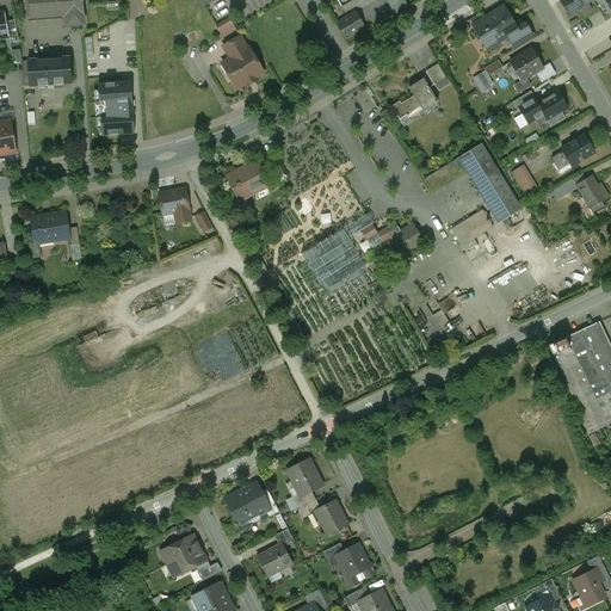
[(66,0),(30,0),(31,18),(67,14),(66,0)]
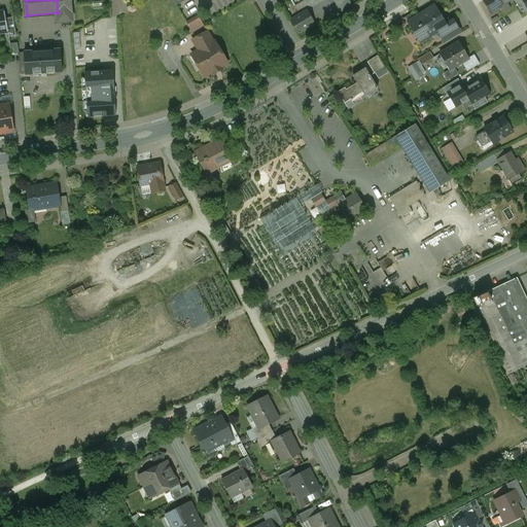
[(69,0),(57,0),(58,12),(58,22),(71,21),(69,0)]
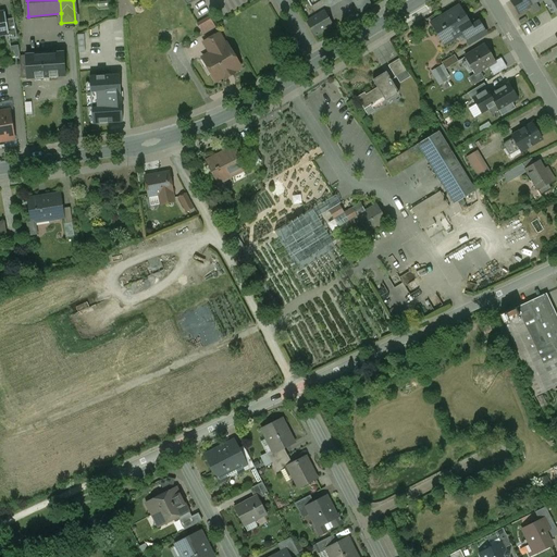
[(368,0),(353,0),(358,12),(371,5),(368,0)]
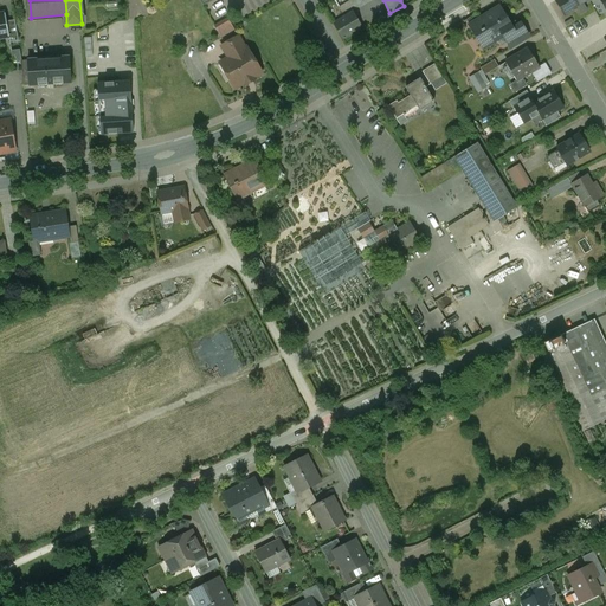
[(568,0),(558,0),(556,1),(556,2),(558,2),(565,14),(565,15),(566,14),(577,8),(577,7),(572,0),(568,0),(569,0),(568,0)]
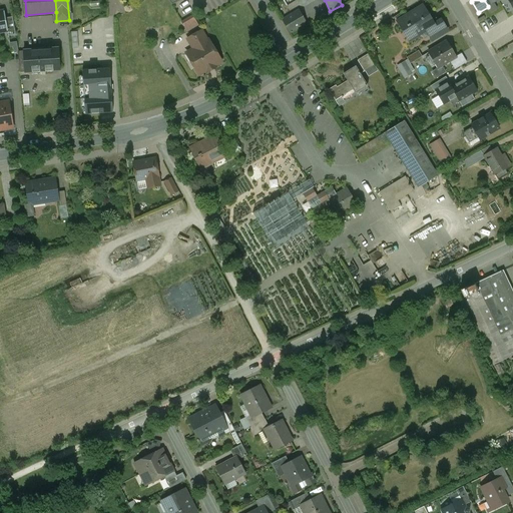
[(423,6),(397,22),(402,31),(407,28),(413,38),(426,30),(434,25),(423,6)]
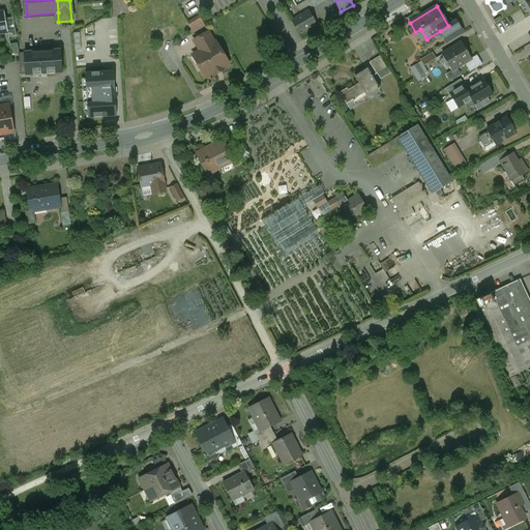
[(307,11),(292,21),(299,33),(316,24),(307,11)]
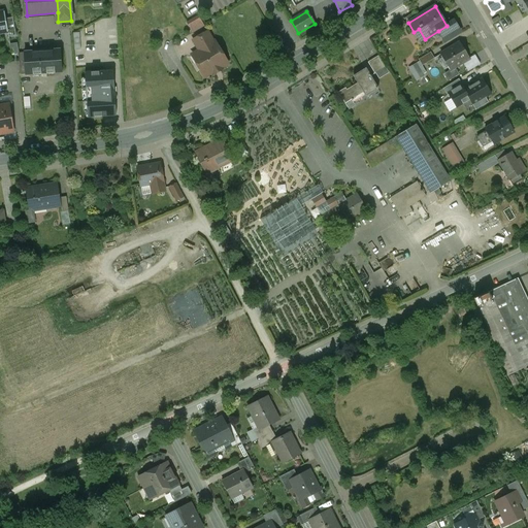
[(193,33),(204,26),(198,17),(187,24),(193,33)]
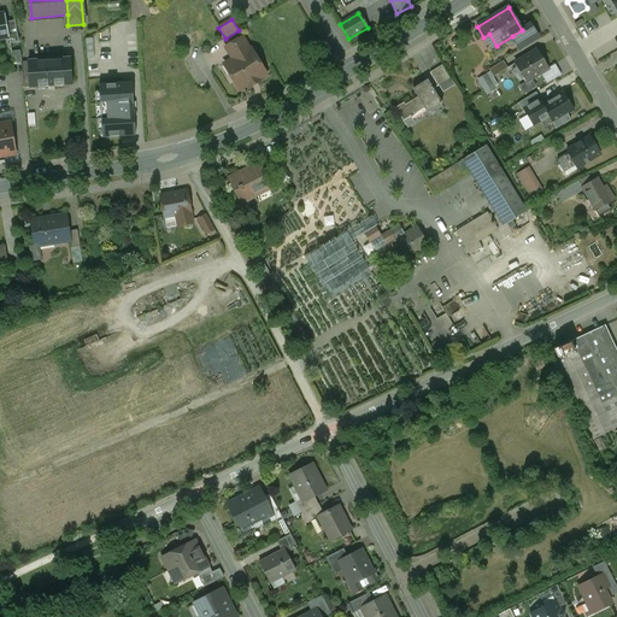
[(15,21),(6,22),(10,37),(9,37),(10,43),(18,42),(15,21)]
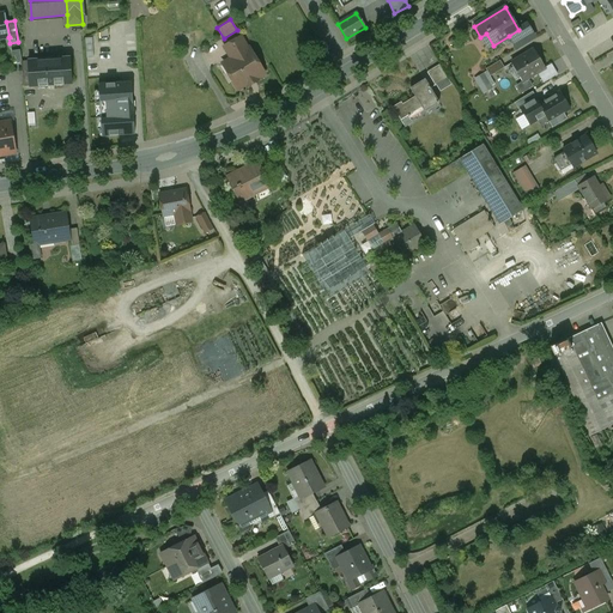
[(527,24),(519,30),(509,36),(516,48),(534,37),(527,24)]
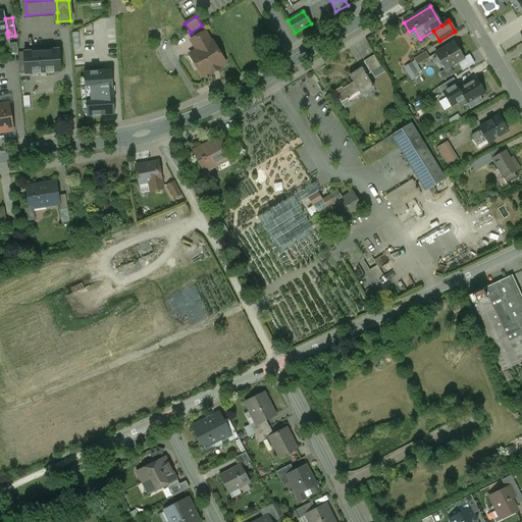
[(205,32),(191,41),(197,50),(211,42),(205,32)]
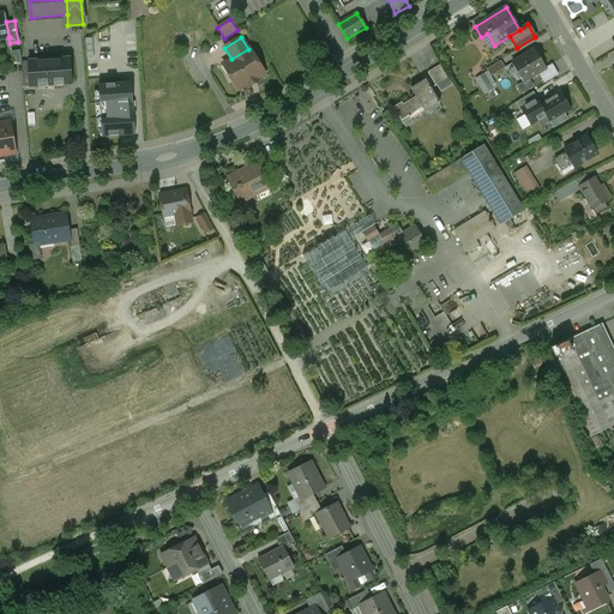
[(232,59),(223,64),(233,80),(232,83),(236,91),(239,91),(242,90),(242,86),(264,74),(250,48),(248,49),(232,59)]
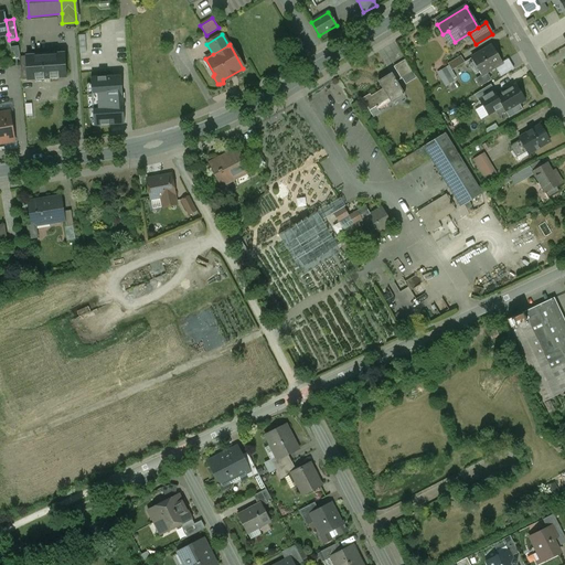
[(491,45),(471,59),(481,75),(502,63),(491,45)]
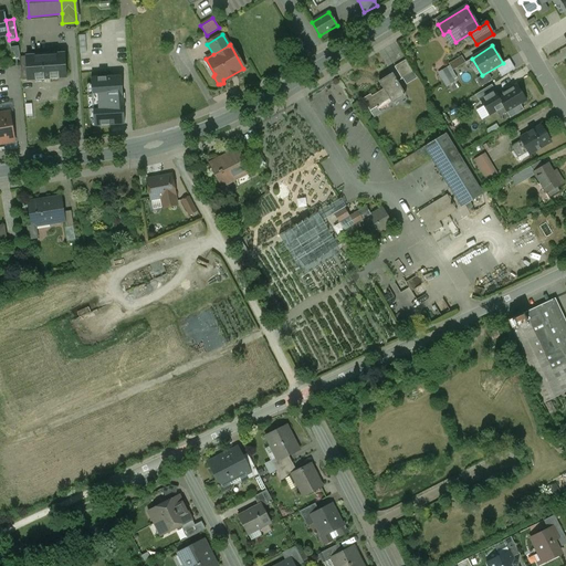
[(64,54),(25,56),(28,80),(37,80),(37,76),(43,76),(44,80),(50,80),(50,75),(58,75),(58,77),(66,77),(64,54)]
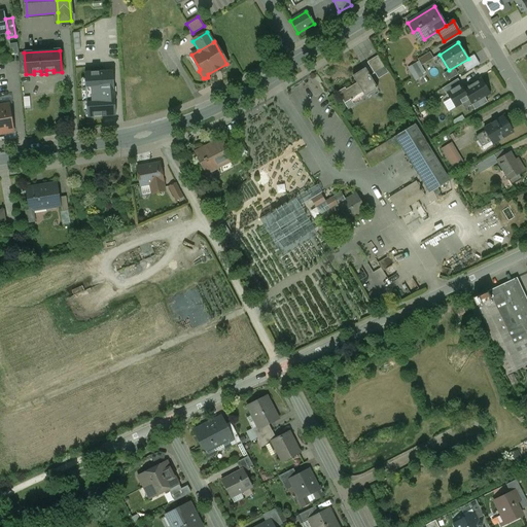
[(429,51),(407,66),(415,79),(426,73),(421,65),(433,58),(429,51)]
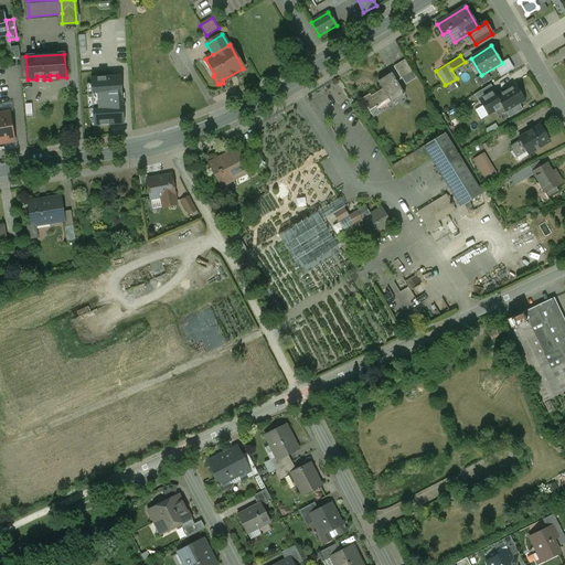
[(405,60),(393,67),(401,80),(412,72),(405,60)]
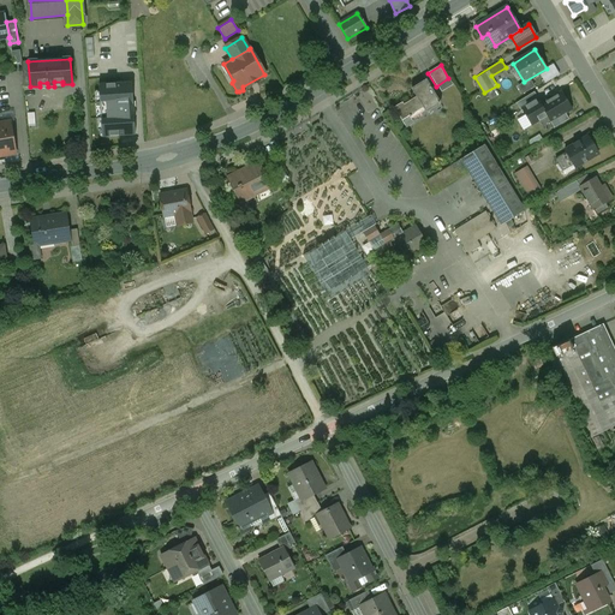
[(425,81),(412,89),(417,97),(404,105),(402,102),(394,108),(399,117),(407,113),(408,117),(423,108),(425,112),(440,103),(425,81)]
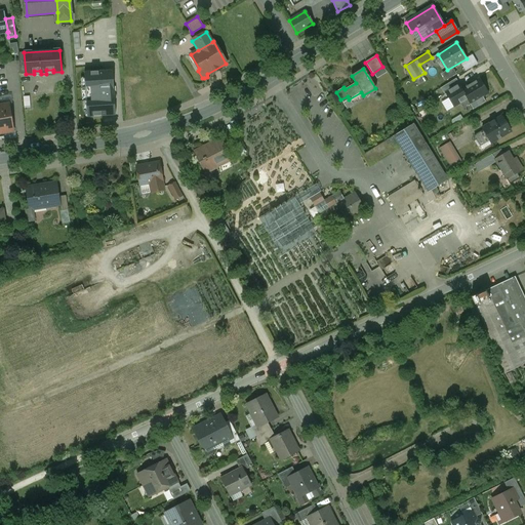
[(113,71),(85,73),(88,118),(116,116),(113,71)]
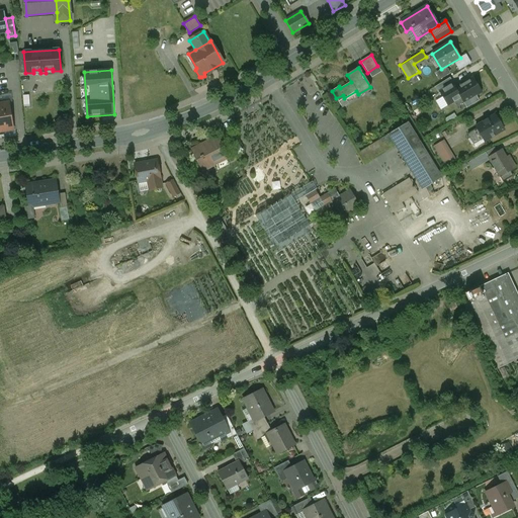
[(457,87),(463,98),(461,99),(463,103),(481,92),(472,78),(457,87)]
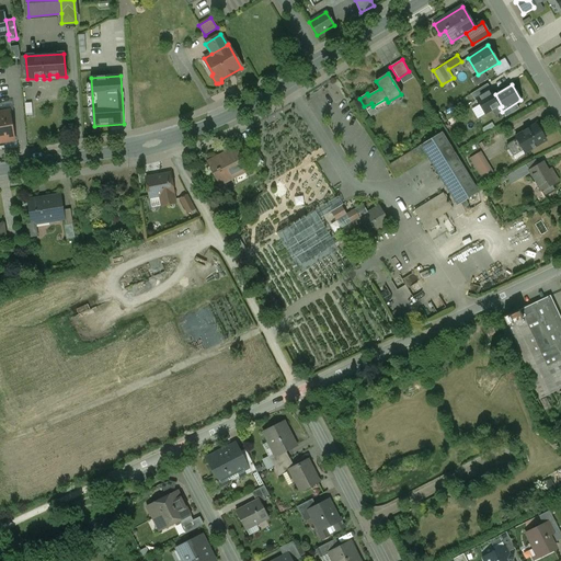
[(491,87),(473,98),(484,117),(500,107),(502,106),(495,94),(491,87)]
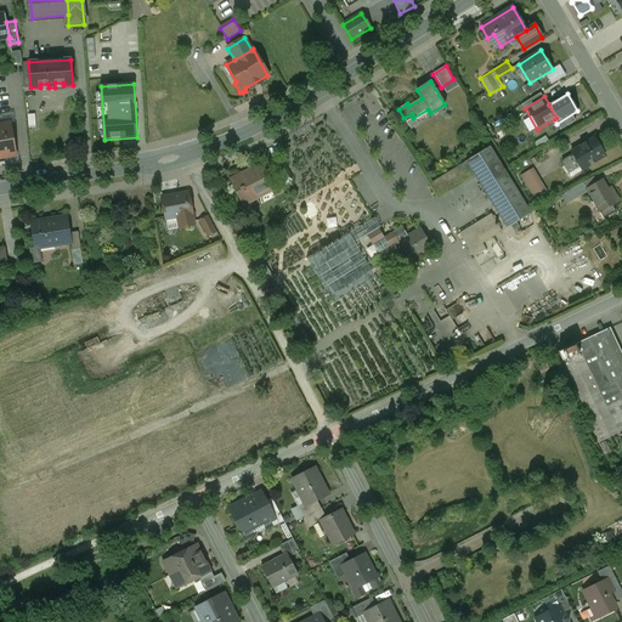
[(10,123),(0,124),(0,141),(13,140),(10,123)]
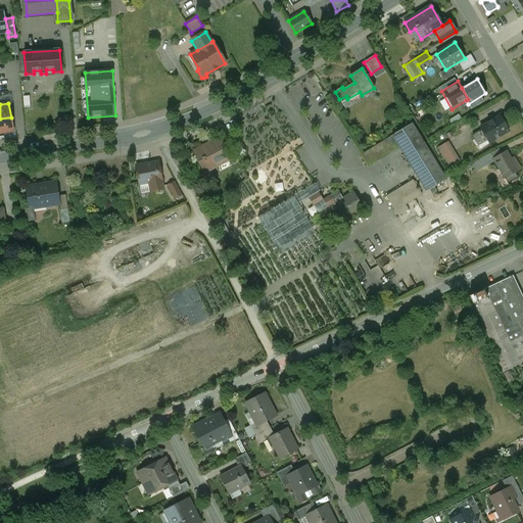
[(500,115),(480,128),(481,130),(487,140),(489,143),(509,131),(500,115)]
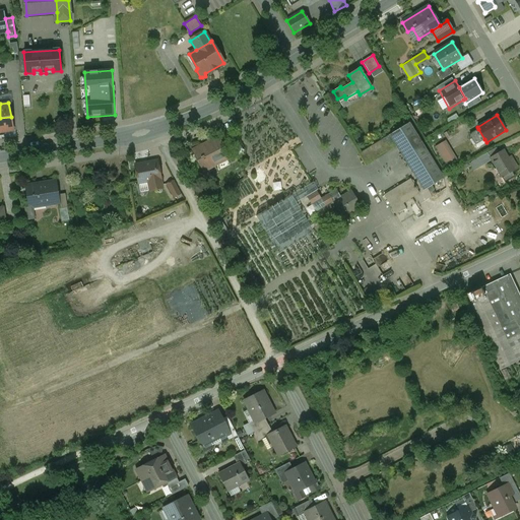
[(11,117),(0,118),(0,132),(13,130),(11,117)]
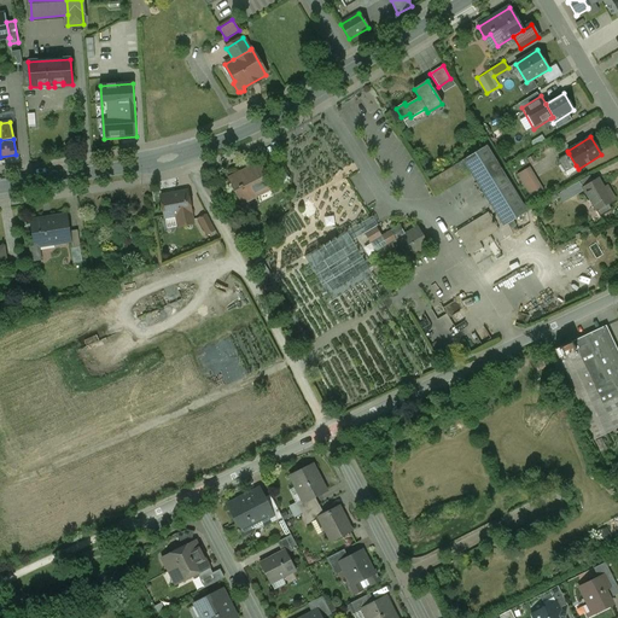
[(472,173),(505,226),(526,213),(485,147),(464,159),(464,161),(427,182),(426,184),(435,196),(472,173)]
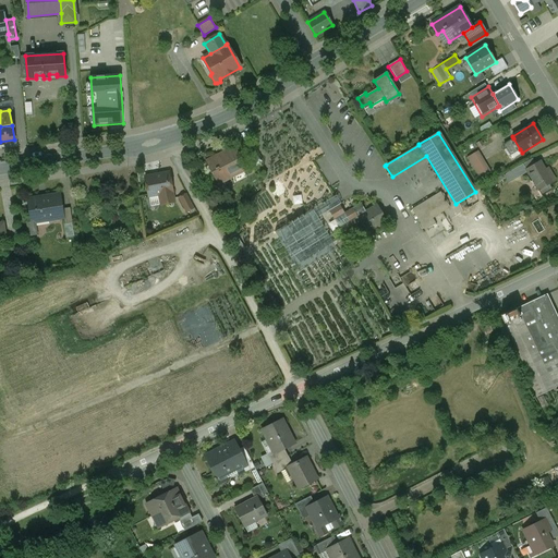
[(513,138),(504,145),(510,155),(520,149),(513,138)]
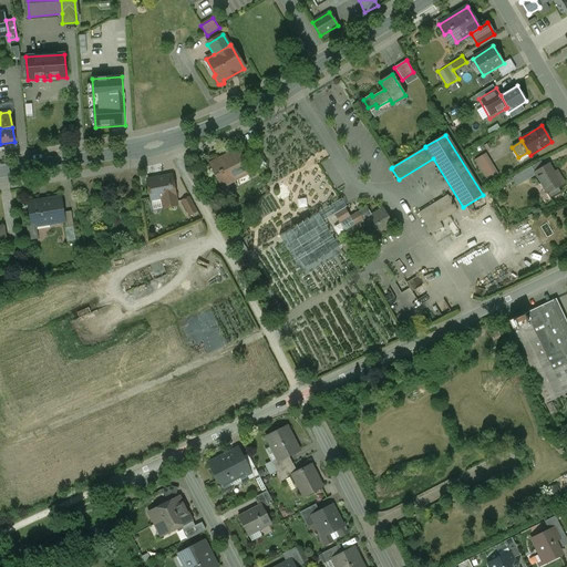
[(238,151),(210,164),(220,186),(249,172),(238,151)]
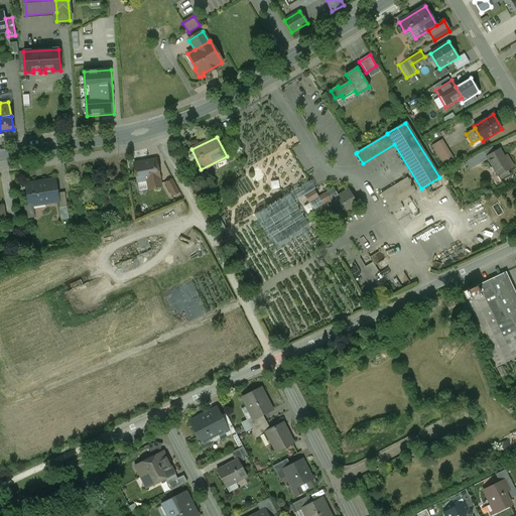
[(487,156),(487,157),(498,175),(507,170),(511,168),(500,149),(487,156)]
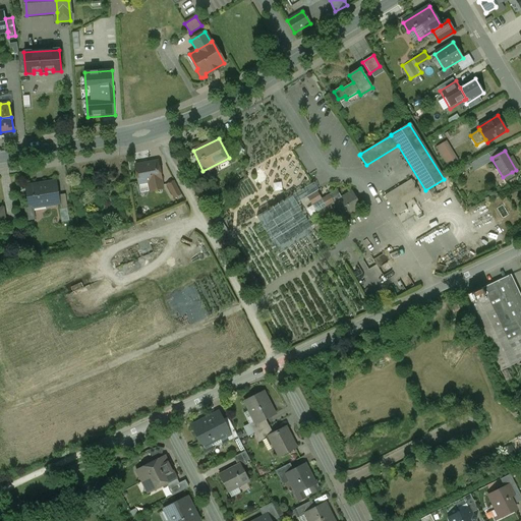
[(488,154),(478,159),(470,164),(475,171),(483,166),(482,164),(491,159),(491,158),(488,154)]
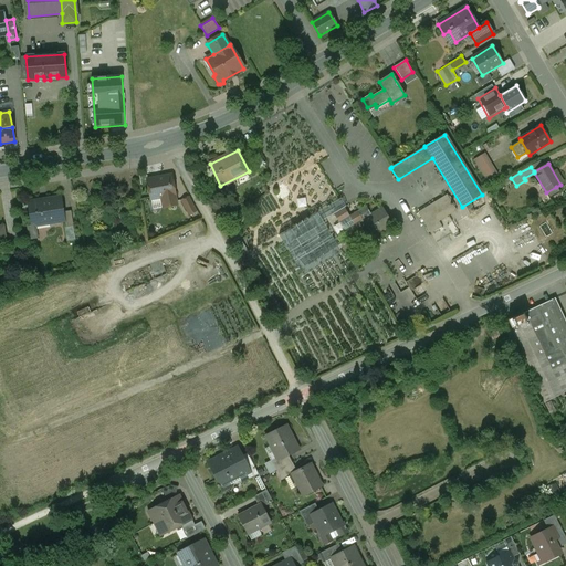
[(494,177),(489,168),(481,173),(486,181),(494,177)]
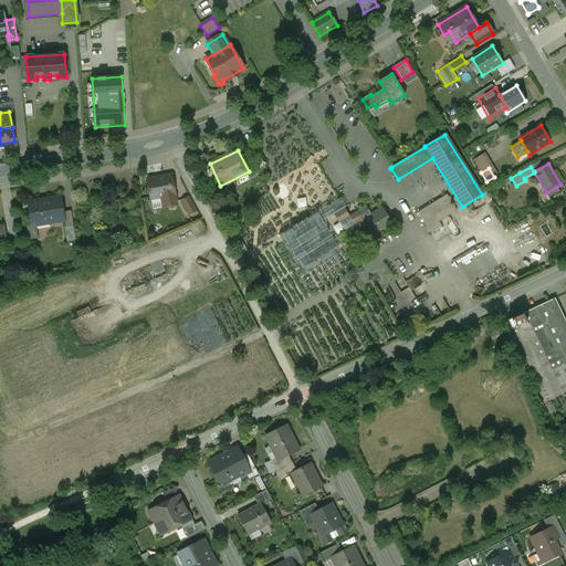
[(173,175),(146,180),(149,199),(160,197),(163,205),(175,202),(174,195),(176,194),(173,175)]
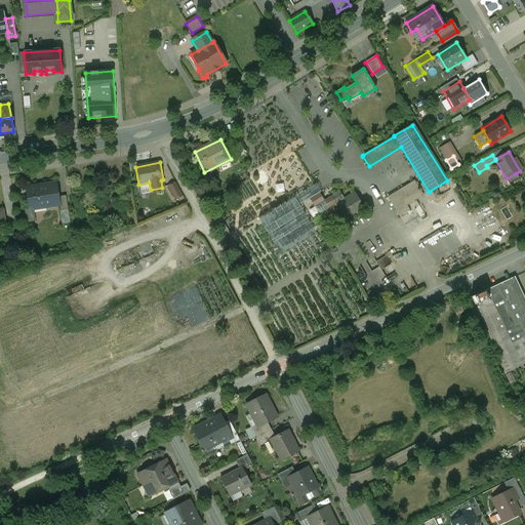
[(507,178),(510,184),(519,178),(516,173),(507,178)]
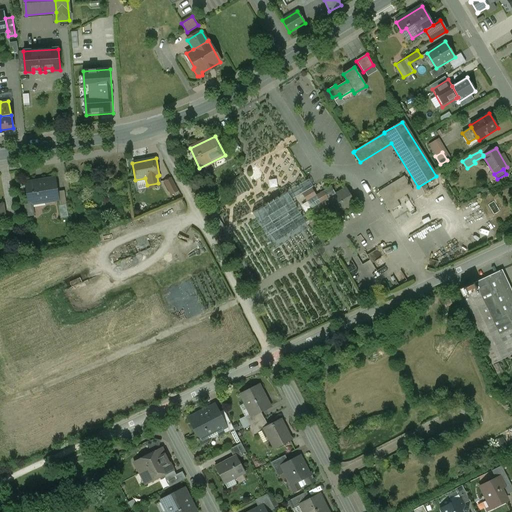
[(378,192),(390,211),(399,206),(396,200),(413,190),(404,176),(378,192)]
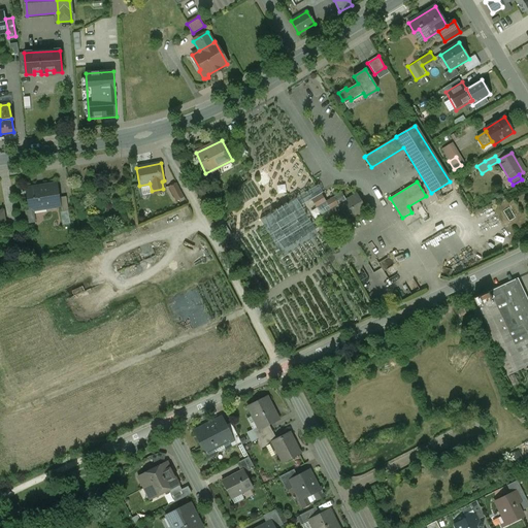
[(175,183),(168,187),(176,201),(183,198),(175,183)]
